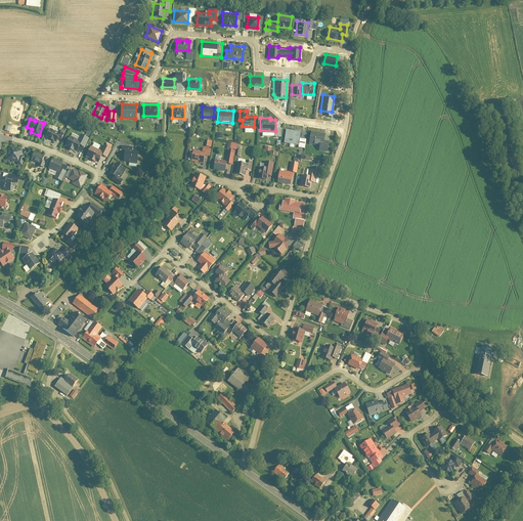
[(59,130),(51,126),(46,136),(56,141),(57,138),(60,139),(64,132),(59,130)]
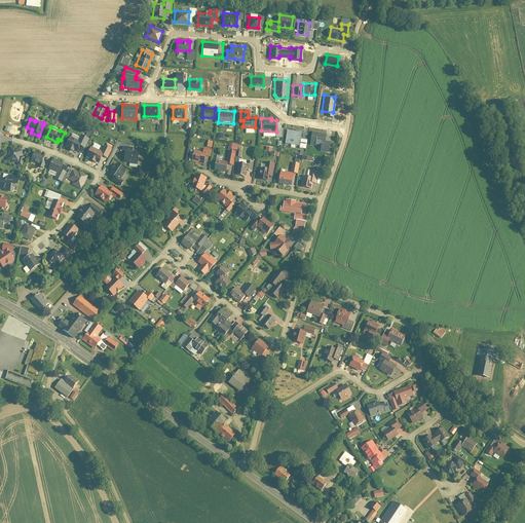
[(301,131),(286,128),(284,142),(299,144),(301,131)]
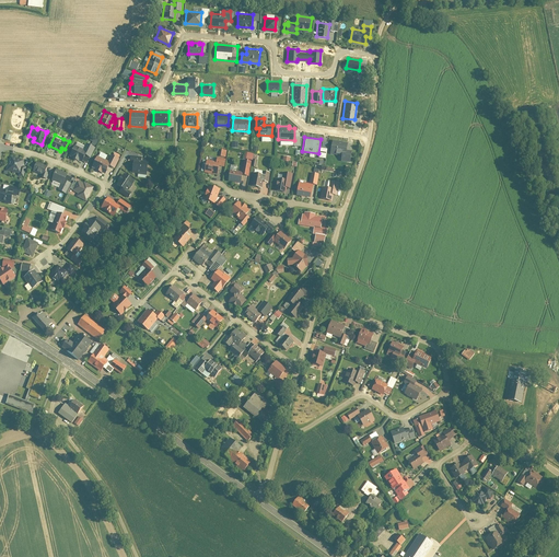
[(342,154),(341,160),(350,161),(352,151),(347,150),(348,141),(332,139),(329,152),(342,154)]
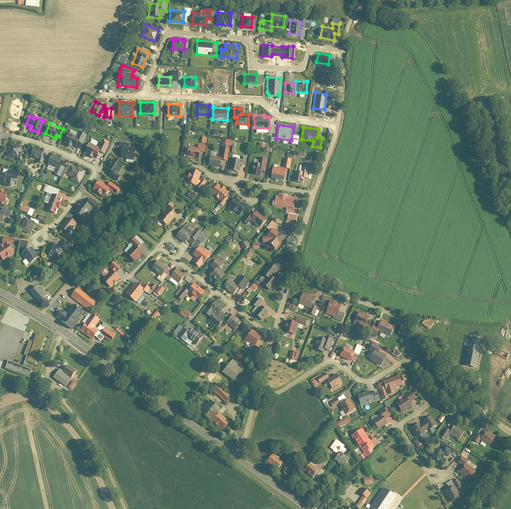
[(75,147),(78,140),(82,142),(86,133),(78,130),(76,136),(68,132),(63,142),(75,147)]
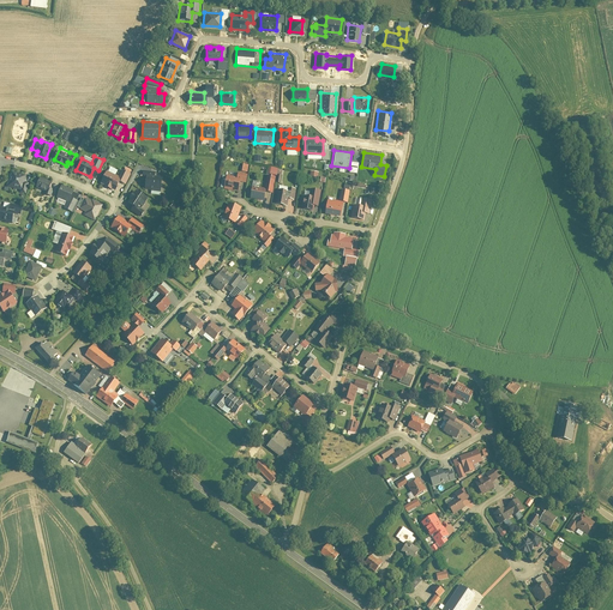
[(107,169),(100,182),(115,189),(120,180),(124,182),(128,173),(121,169),(118,175),(107,169)]
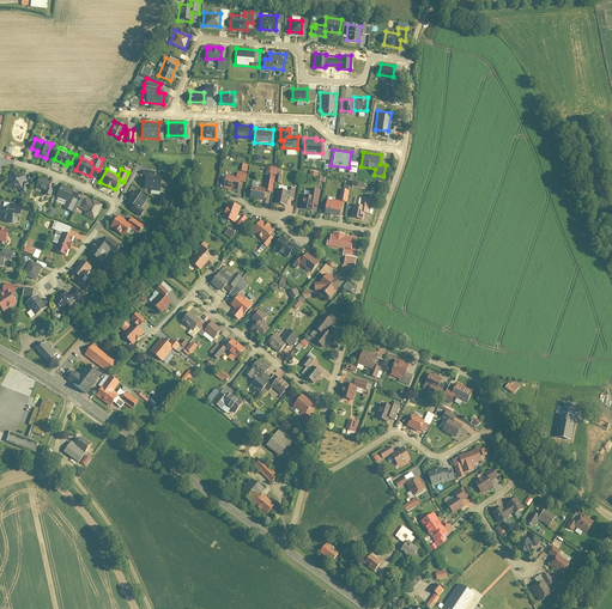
[(11,170),(6,186),(19,189),(19,192),(25,193),(28,182),(23,181),(24,175),(11,170)]
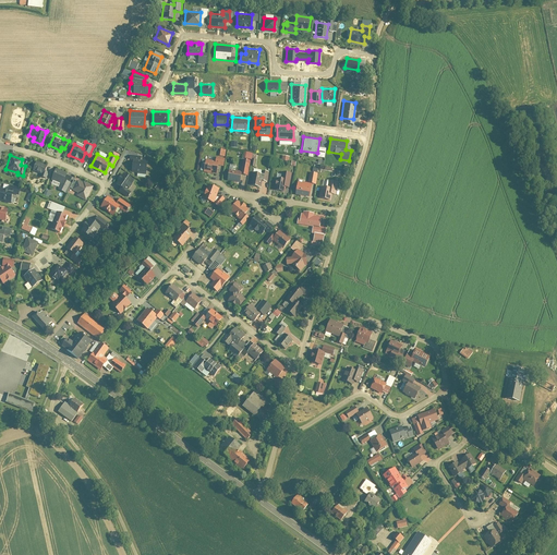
[(218,173),(220,165),(222,165),(223,156),(216,155),(215,160),(205,159),(204,171),(218,173)]
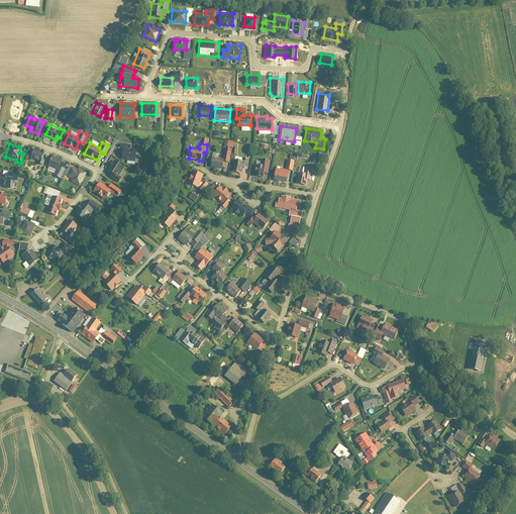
[(124,146),(122,158),(135,160),(137,148),(124,146)]
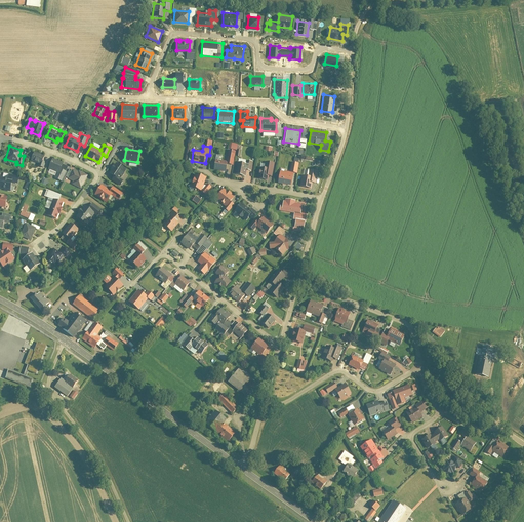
[(31,159),(38,163),(38,165),(42,167),(45,160),(43,159),(44,156),(34,152),(31,159)]
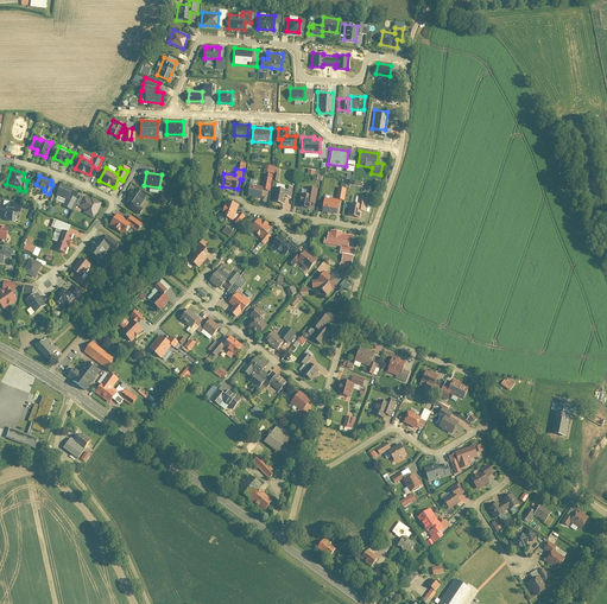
[(251,178),(247,195),(260,197),(263,186),(255,184),(257,179),(251,178)]
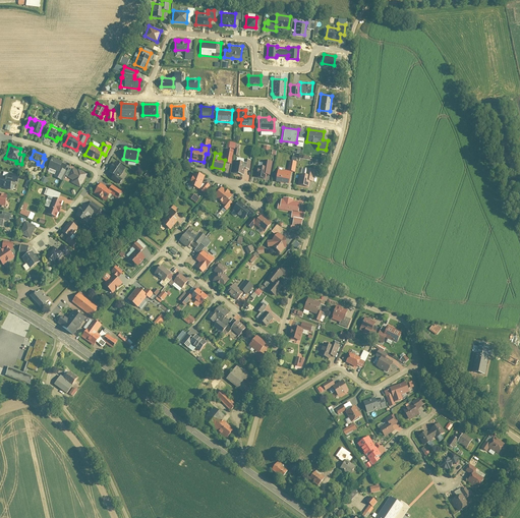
[(66,169),(60,167),(62,161),(52,156),(47,167),(56,171),(54,176),(61,179),(66,169)]
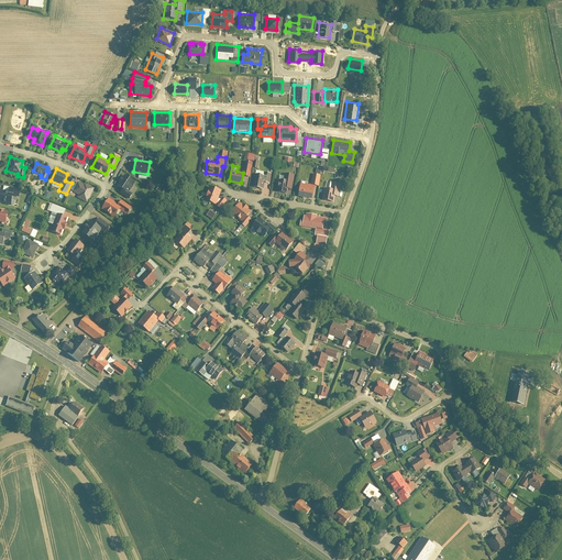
[(263,182),(268,183),(271,172),(264,171),(263,175),(253,173),(252,186),(262,187),(263,182)]
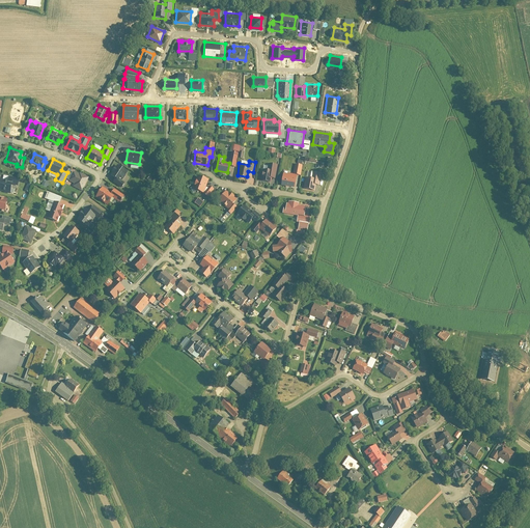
[(302,164),(295,162),(293,173),(300,174),(302,164)]
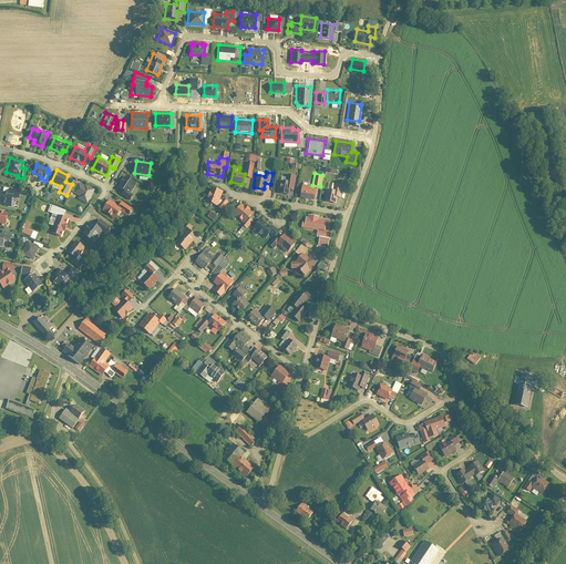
[(124,174),(117,186),(130,193),(136,181),(124,174)]
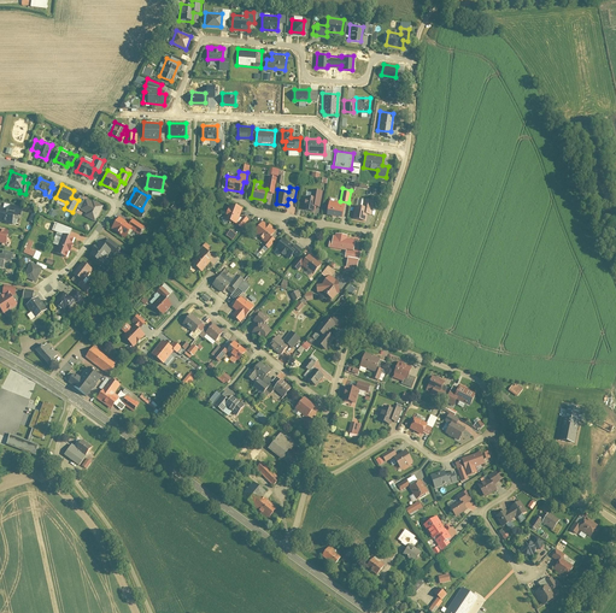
[(320,206),(322,190),(312,189),(311,196),(304,195),(301,208),(315,211),(316,205),(320,206)]
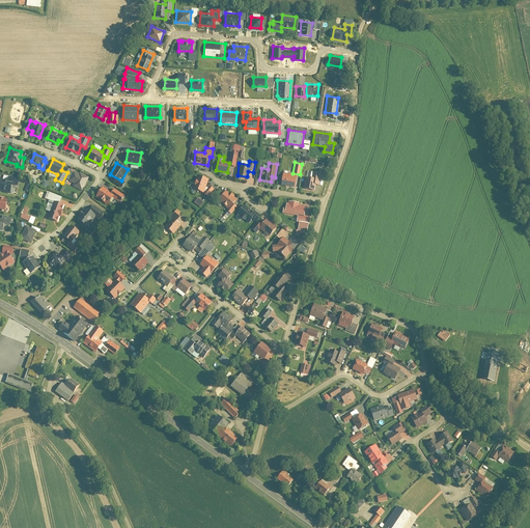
[(68,179),(75,182),(73,185),(81,190),(88,176),(80,171),(79,173),(73,170),(68,179)]
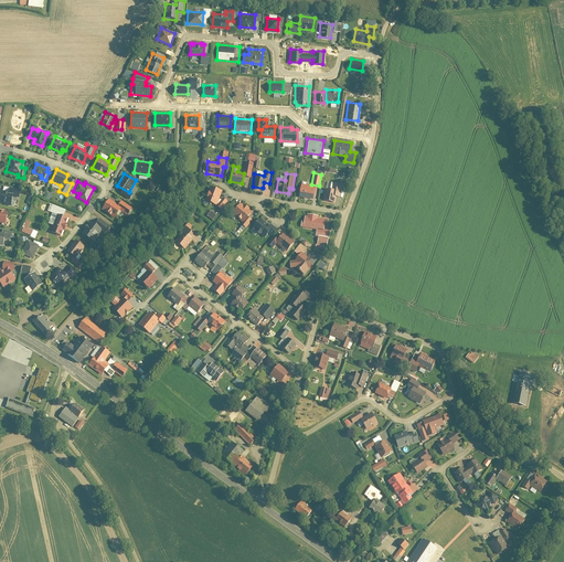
[(326,187),(322,200),(334,202),(336,197),(340,197),(342,184),(332,182),(331,188),(326,187)]
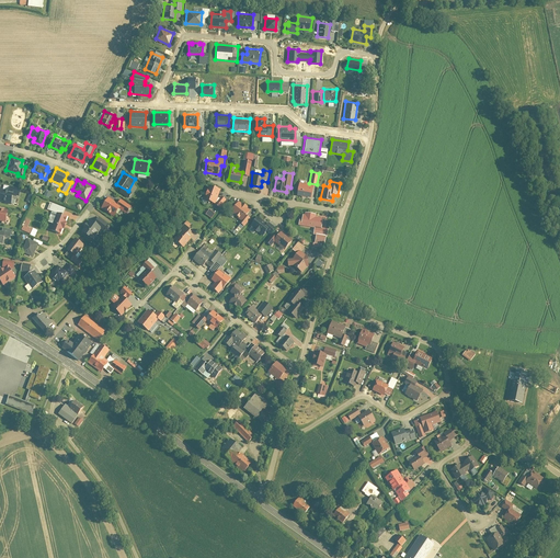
[(298,182),(296,195),(311,197),(313,184),(298,182)]
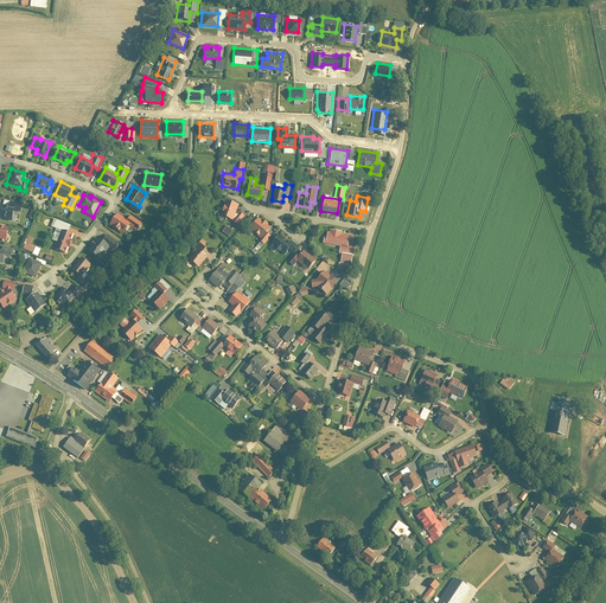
[(225,198),(219,215),(231,219),(237,203),(225,198)]
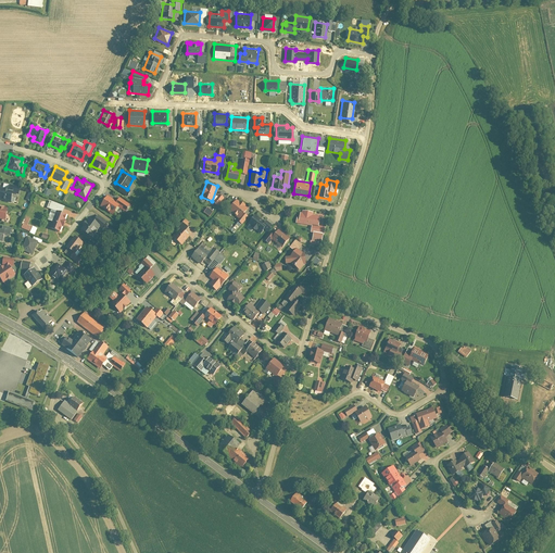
[(9,185),(8,189),(0,188),(0,198),(10,201),(12,192),(17,193),(20,187),(9,185)]
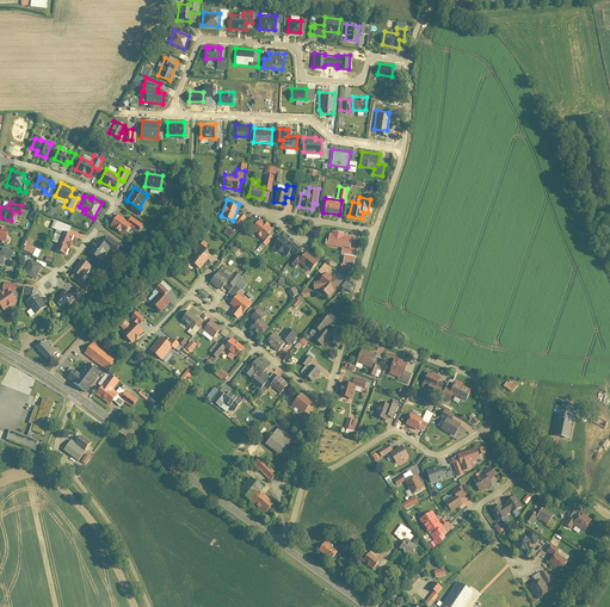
[(134,204),(129,210),(139,216),(142,210),(134,204)]
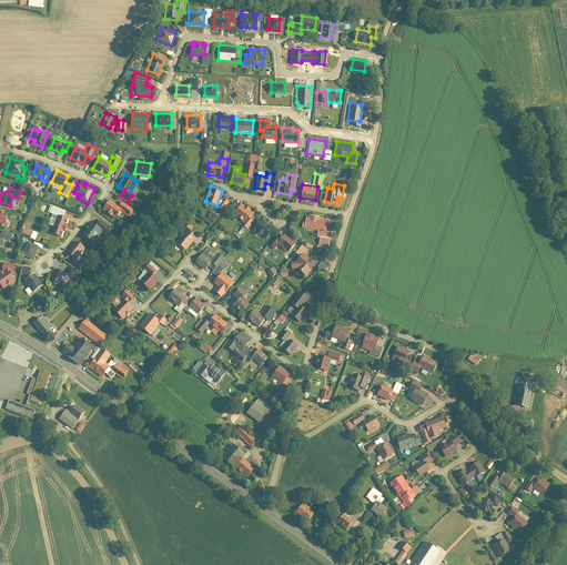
[(122,201),(119,205),(110,200),(102,211),(115,219),(121,211),(128,215),(132,208),(122,201)]
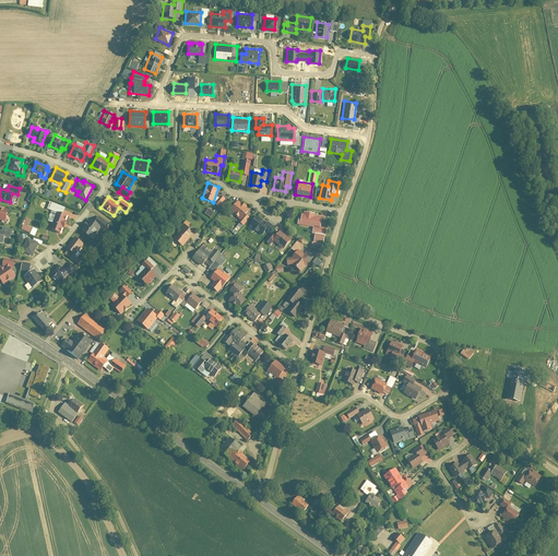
[(49,200),(47,208),(63,213),(66,206),(49,200)]
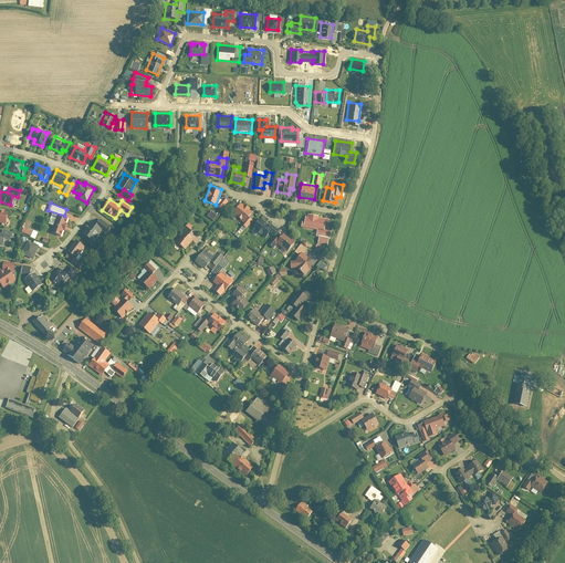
[(232,214),(242,221),(241,223),(246,227),(252,219),(249,217),(252,211),(241,202),(232,214)]
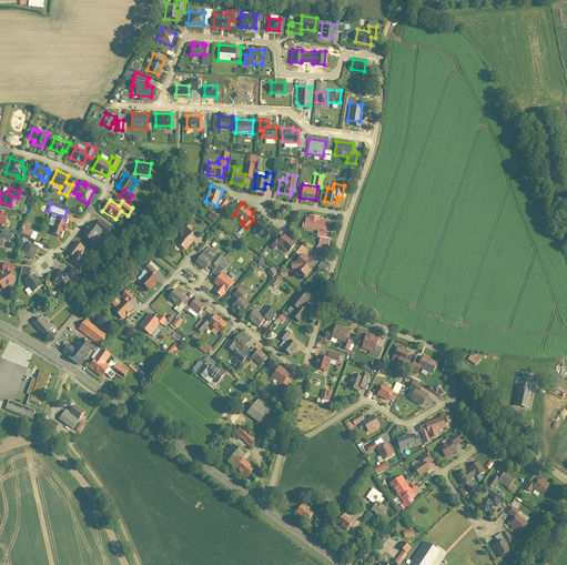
[(0,222),(6,224),(9,212),(0,209),(0,222)]
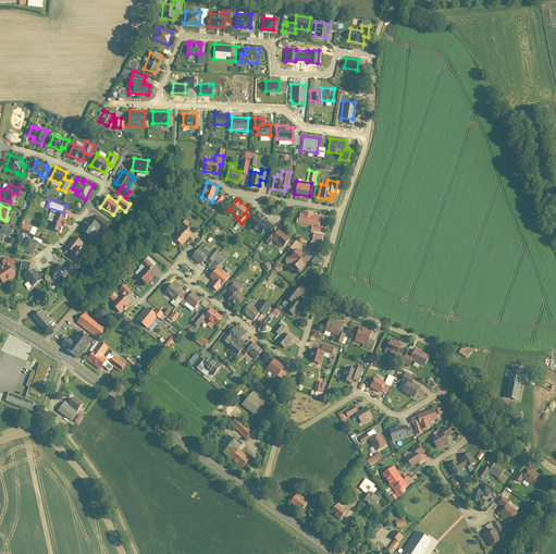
[(138,208),(134,214),(139,218),(144,211),(138,208)]
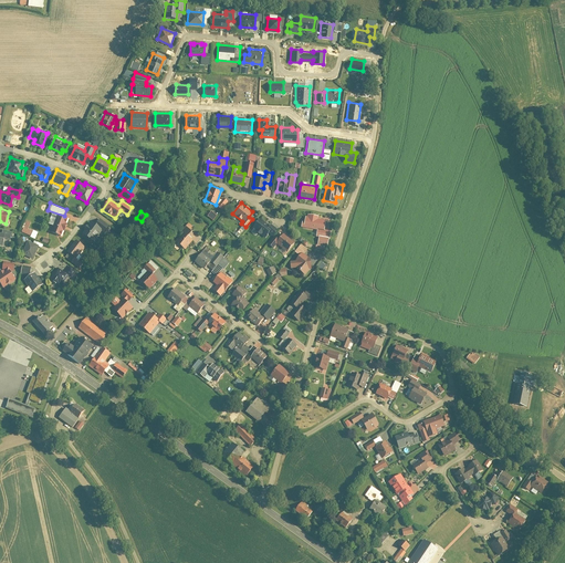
[(327,243),(328,237),(331,230),(320,228),(320,227),(324,228),(326,219),(318,218),(320,215),(307,212),(307,216),(305,216),(305,221),(303,220),(302,226),(317,229),(316,235),(318,236),(317,241),(318,242),(318,244),(322,246),(322,242),(327,243)]
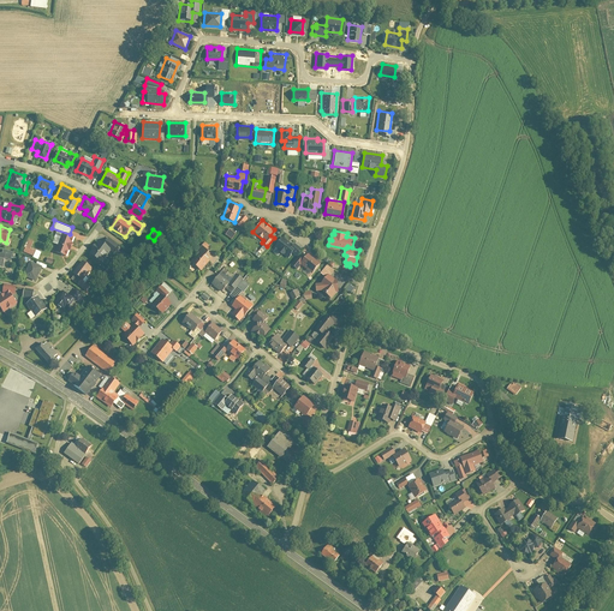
[(63,232),(61,233),(57,232),(52,241),(57,244),(54,250),(67,256),(75,238),(63,232)]
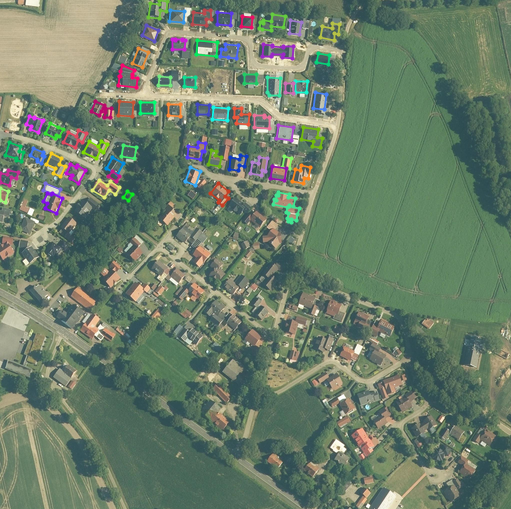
[(240,214),(244,209),(247,212),(250,208),(246,204),(245,205),(235,197),(229,205),(240,214)]
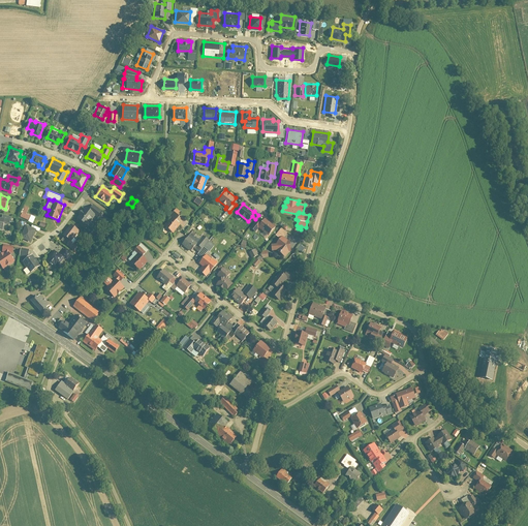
[(101,211),(94,206),(91,211),(98,215),(101,211)]
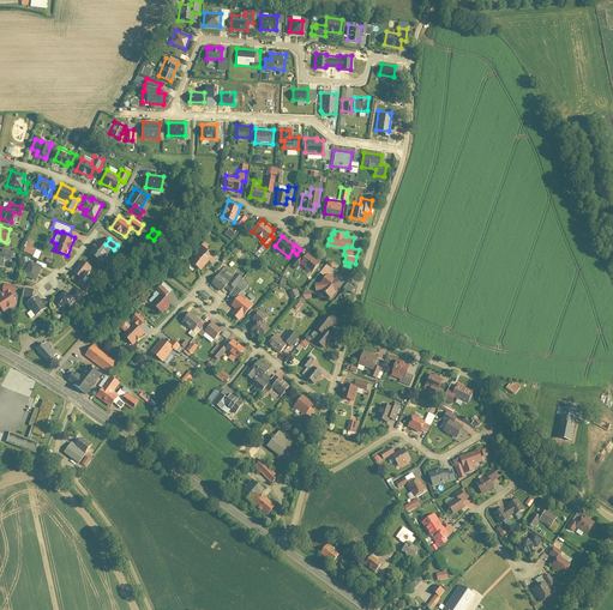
[(100,240),(89,253),(98,261),(109,248),(100,240)]
